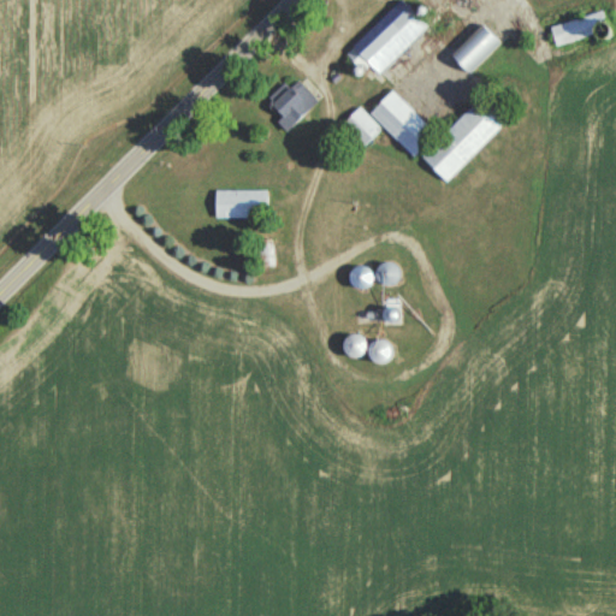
[(428,29),(403,3),(347,55),(362,73),(369,66),(378,76),(428,29)]
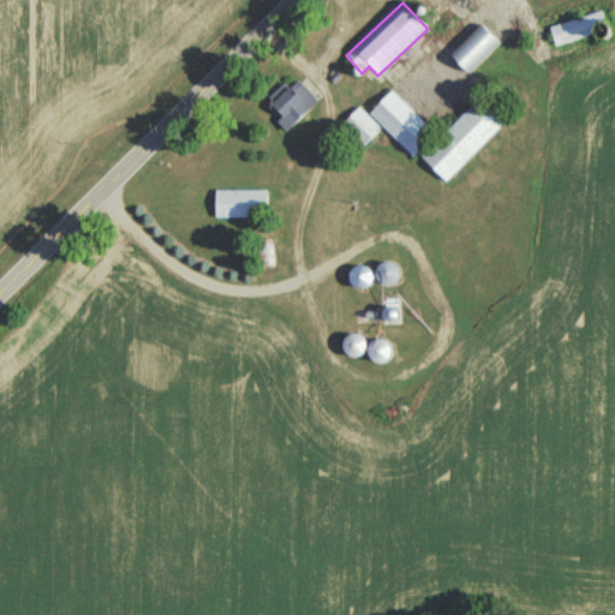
[(556,47),(598,35),(592,16),(550,29),(556,47)]
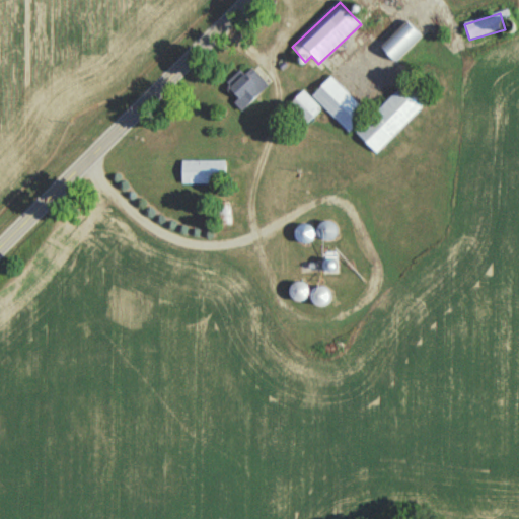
[(423,36),(408,20),(381,47),(396,63),(423,36)]
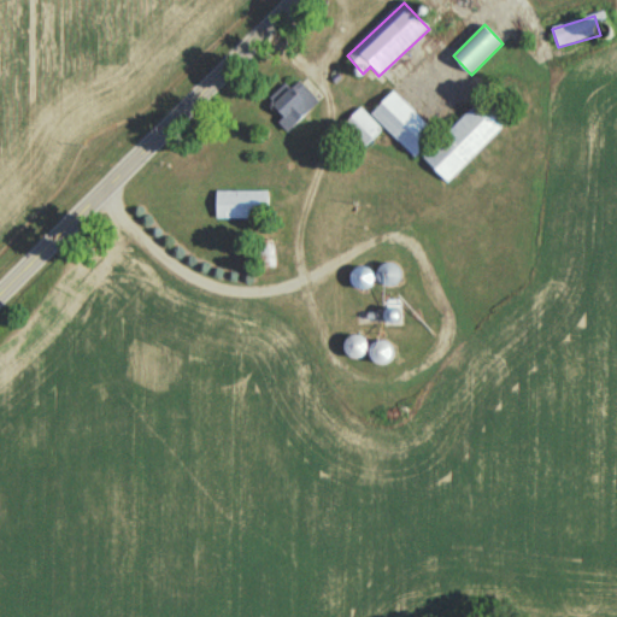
[(286,133),(319,107),(299,81),(271,101),(286,119),(280,124),(286,133)]
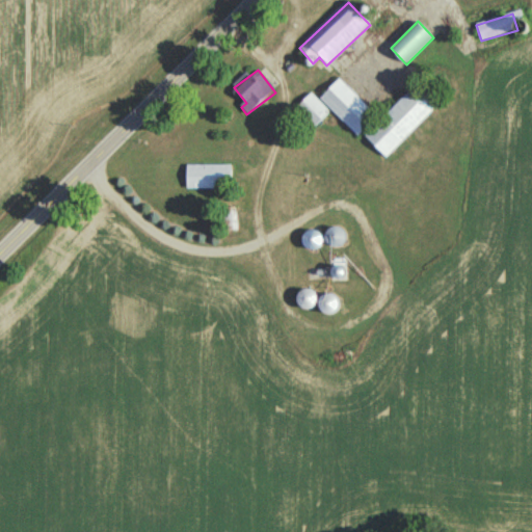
[(357,137),(377,117),(340,80),(320,100),(357,137)]
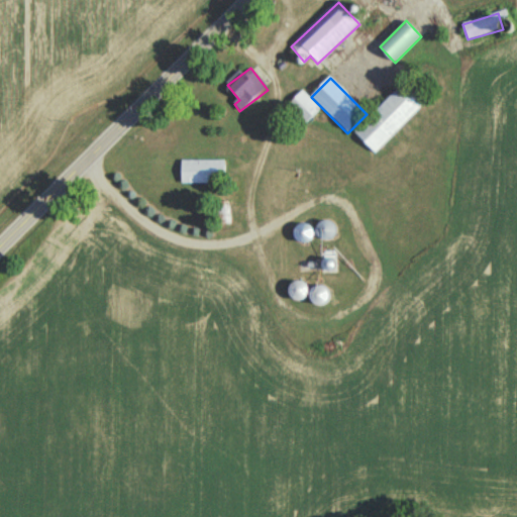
[(354,132),(376,153),(425,104),(405,83),(354,132)]
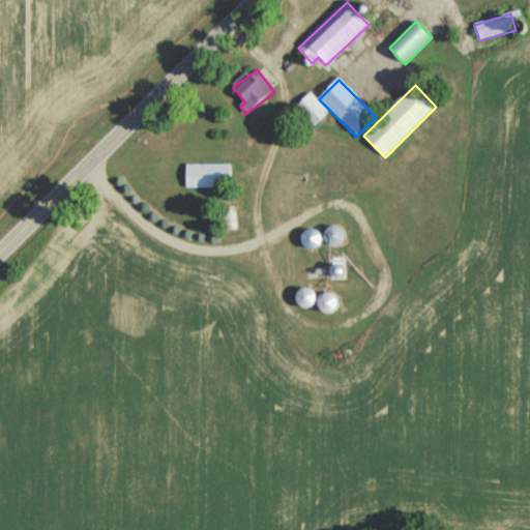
[(326,113),(311,95),(300,105),(316,122),(326,113)]
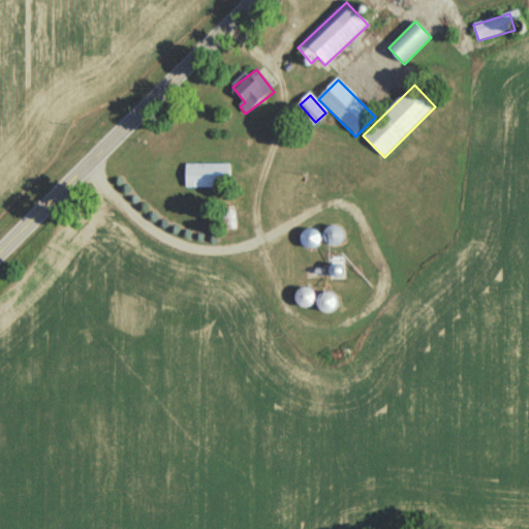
[(228,165),(186,165),(186,190),(228,190),(228,165)]
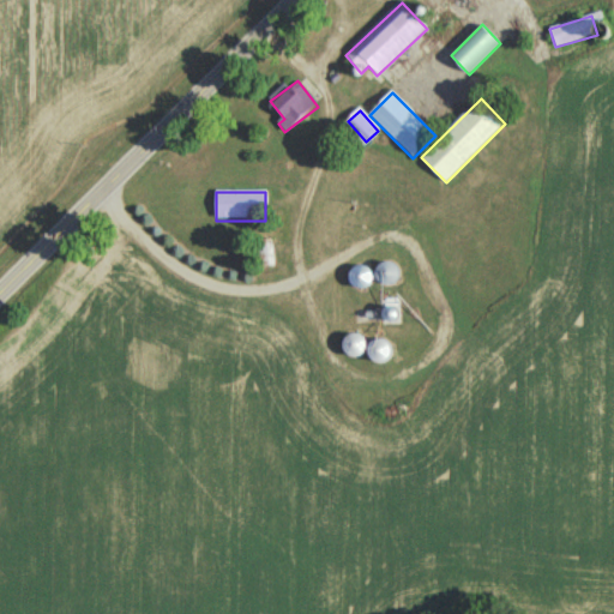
[(262,242),(262,266),(272,266),(272,242),(262,242)]
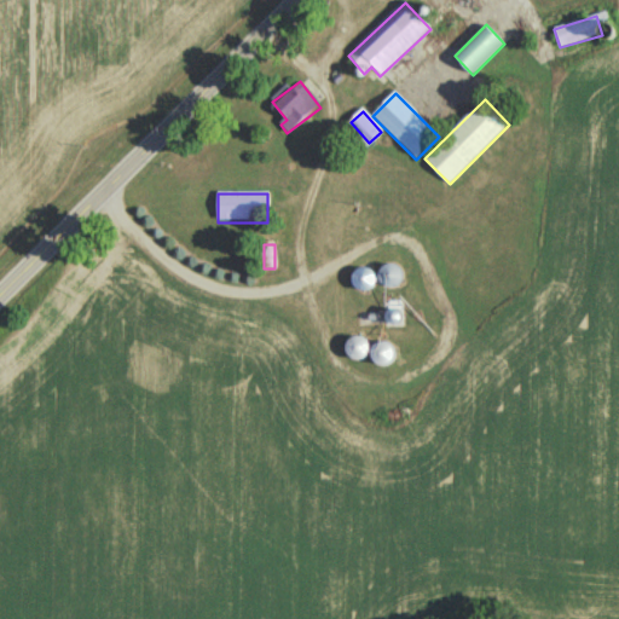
[(400,288),(401,268),(385,268),(383,288),(400,288)]
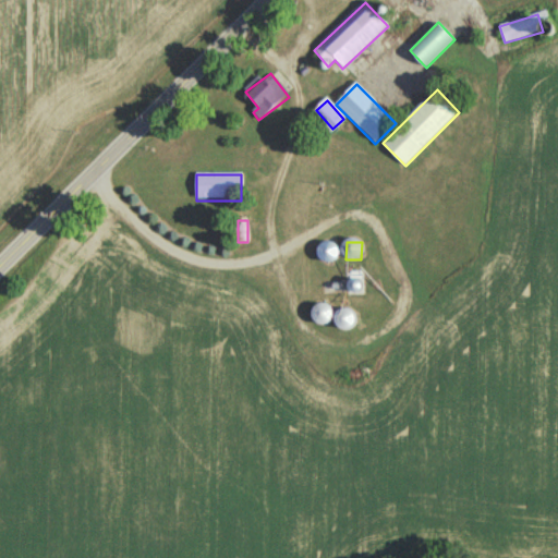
[(319,262),(334,264),(336,245),(322,244),(319,262)]
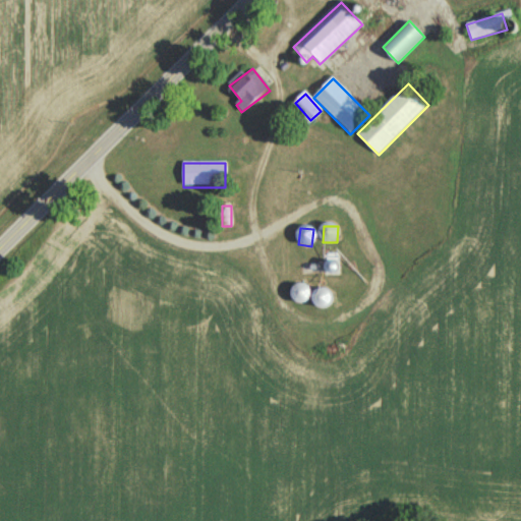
[(298,305),(311,297),(303,285),(290,292),(298,305)]
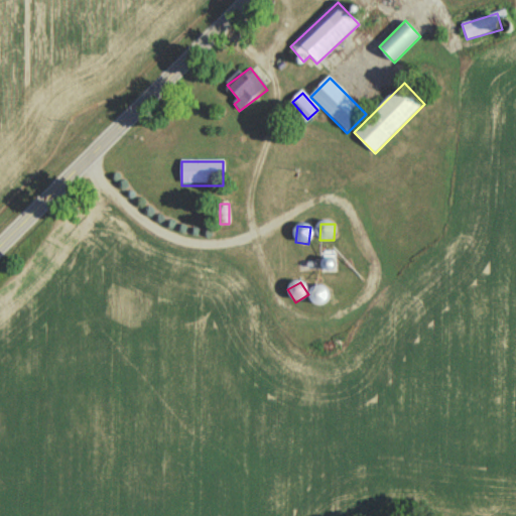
[(325,306),(328,290),(313,288),(311,304),(325,306)]
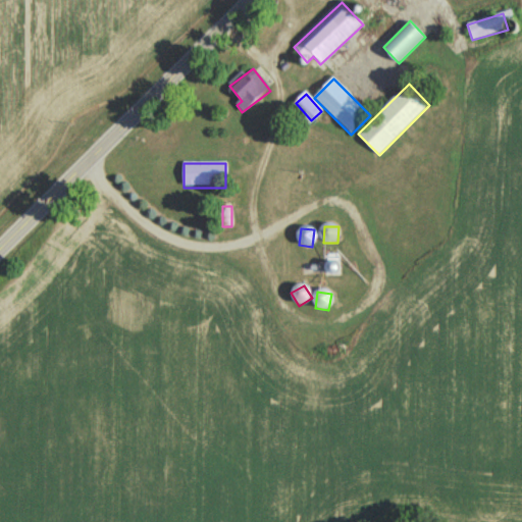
All buildings are outlined.
